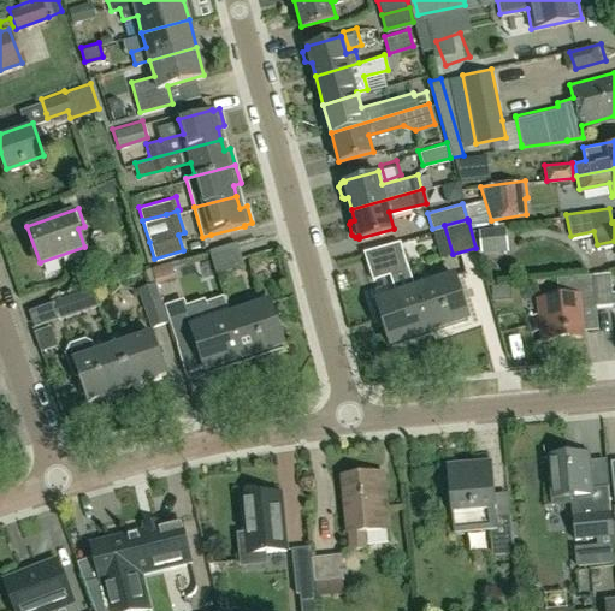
[(216,272),(243,264),(235,239),(207,248),(216,272)]
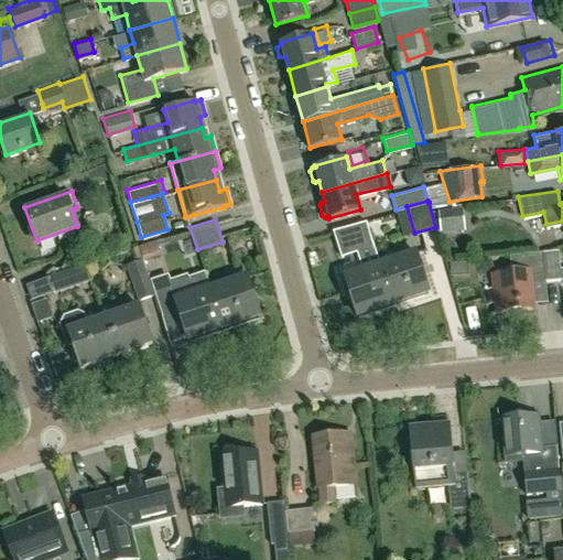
[(339,256),(356,251),(372,246),(366,219),(332,229),(339,256)]
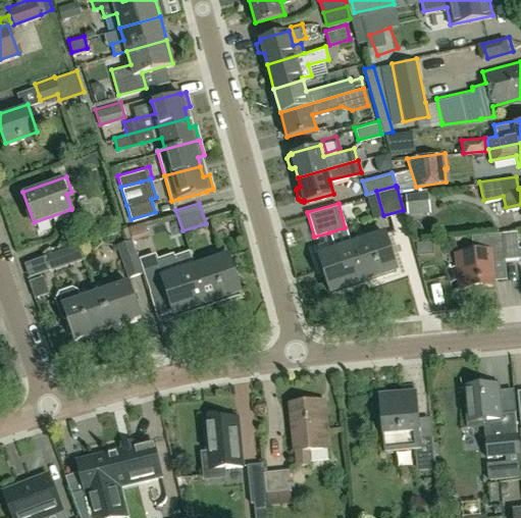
[(501,230),(504,257),(520,255),(520,245),(517,246),(516,242),(520,241),(520,232),(515,232),(515,229),(501,230)]
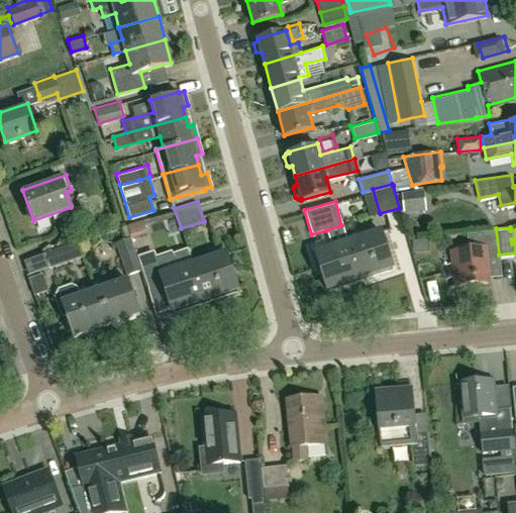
[(347,238),(359,277),(392,266),(380,228),(347,238)]
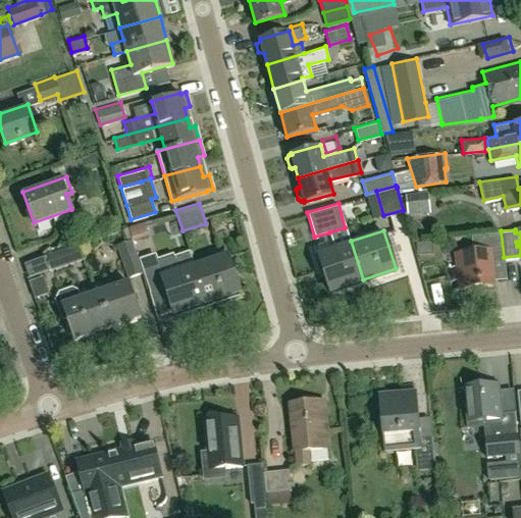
[(506,275),(504,257),(501,230),(470,235),(472,248),(455,250),(457,264),(449,264),(450,278),(458,277),(459,286),(490,282),(490,277),(506,275)]
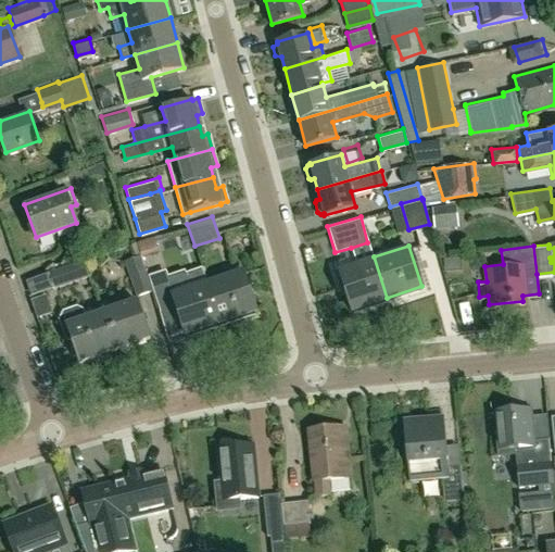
[(151,287),(140,253),(123,259),(135,292),(151,287)]
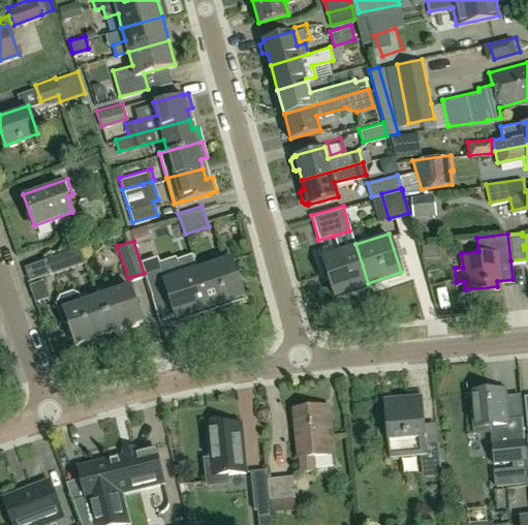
[(335,294),(368,283),(355,244),(322,255),(335,294)]
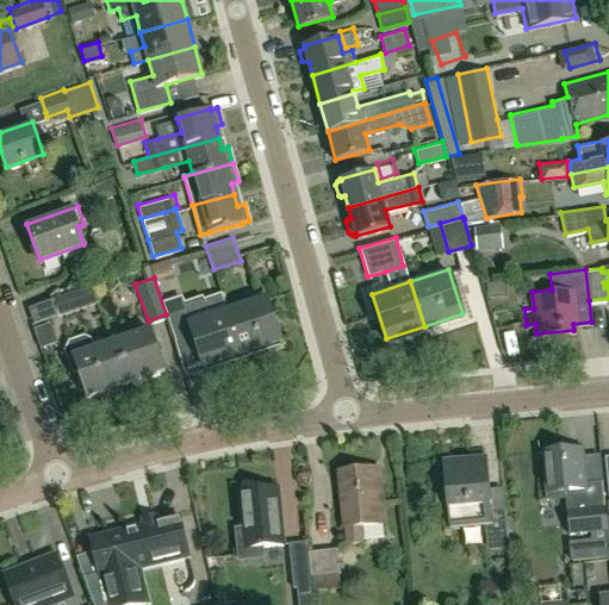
[(57,315),(95,301),(89,282),(50,297),(51,298),(28,306),(33,322),(57,313),(57,315)]
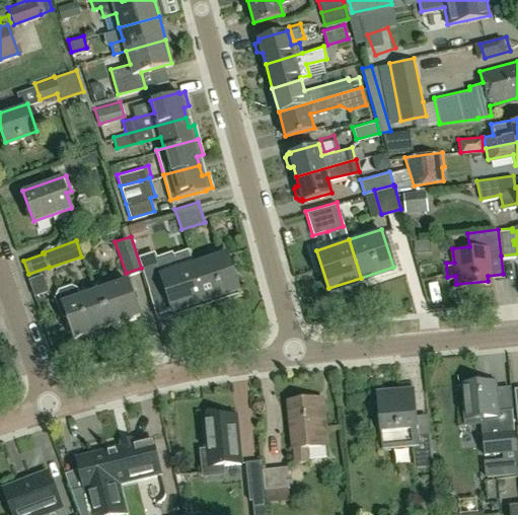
[(192,263),(205,299),(237,289),(225,251),(222,244),(205,249),(208,258),(192,263)]
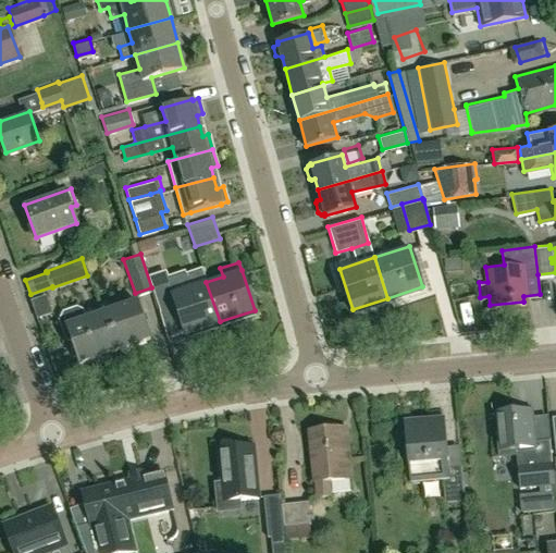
[(165,269),(151,273),(163,310),(175,306),(184,333),(220,321),(206,282),(201,267),(185,271),(184,269),(167,274),(165,269)]
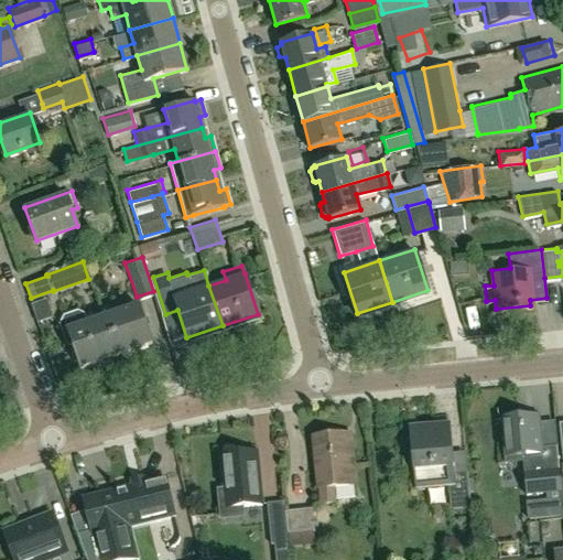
[(101,316),(115,354),(151,341),(139,304),(101,316)]
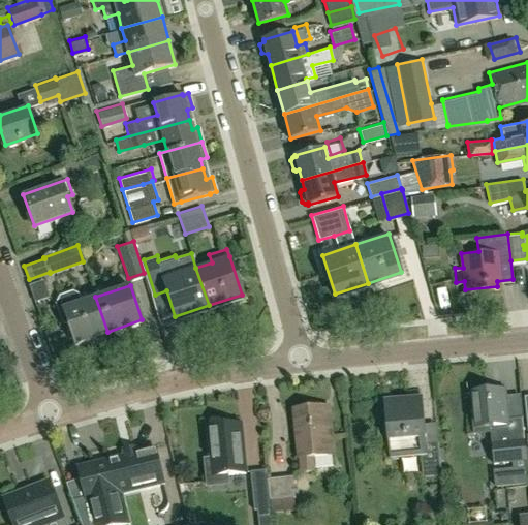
[(107,332),(95,297),(80,302),(76,292),(71,290),(59,295),(55,302),(62,320),(66,321),(73,343),(107,332)]
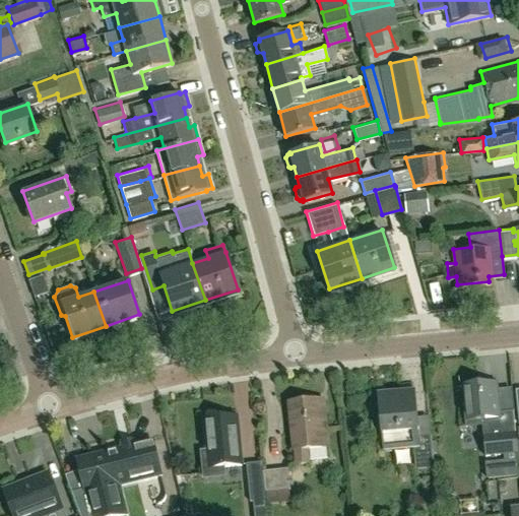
[(499,410),(496,380),(460,383),(464,417),(464,418),(464,424),(481,423),(482,433),(481,433),(483,453),(504,451),(506,461),(517,460),(516,450),(517,450),(514,432),(514,431),(513,431),(511,409),(499,410)]
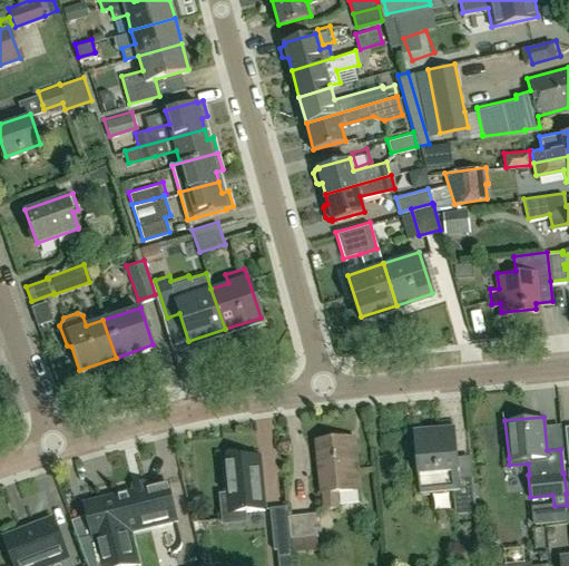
[(254,429),(228,432),(231,443),(256,439),(254,429)]
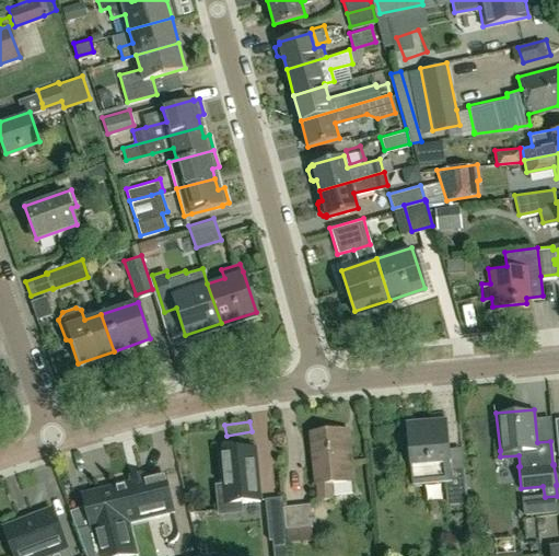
[(442,447),(440,421),(406,425),(411,478),(444,475),(447,504),(466,501),(463,466),(450,467),(447,446),(442,447)]
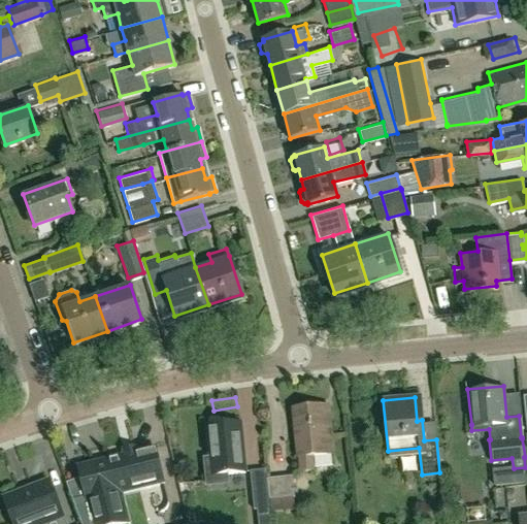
[(324,426),(322,402),(293,405),(298,468),(314,467),(313,453),(332,451),(330,425),(324,426)]
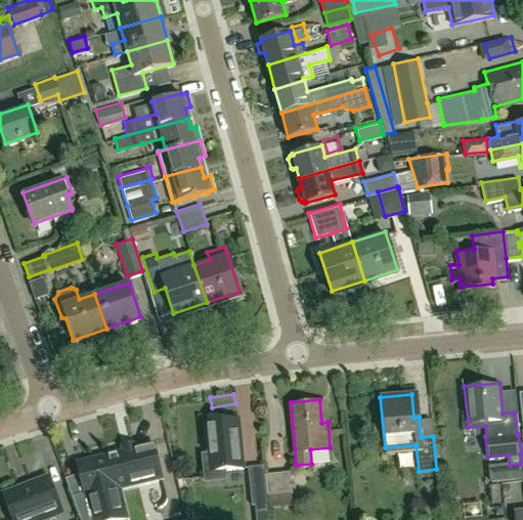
[(224,468),(243,466),(237,417),(205,421),(208,451),(202,452),(204,476),(225,474),(224,468)]
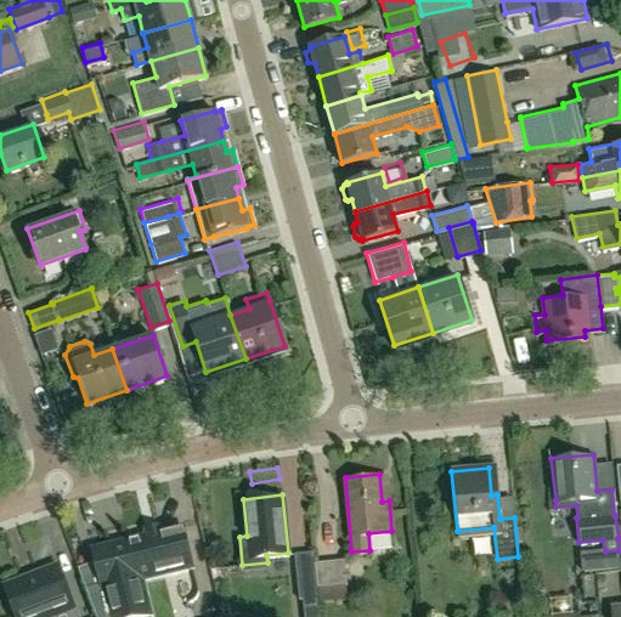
[(182,524),(162,528),(161,524),(145,528),(145,532),(92,545),(96,559),(78,565),(95,616),(133,616),(153,612),(145,578),(193,566),(182,524)]
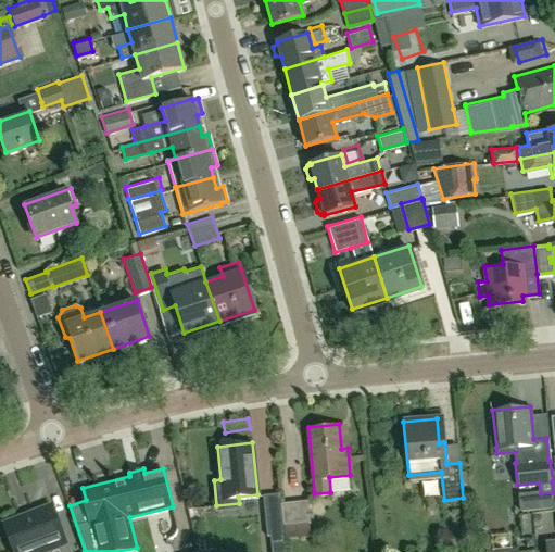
[(282,531),(279,501),(278,492),(262,493),(266,534),(282,531)]
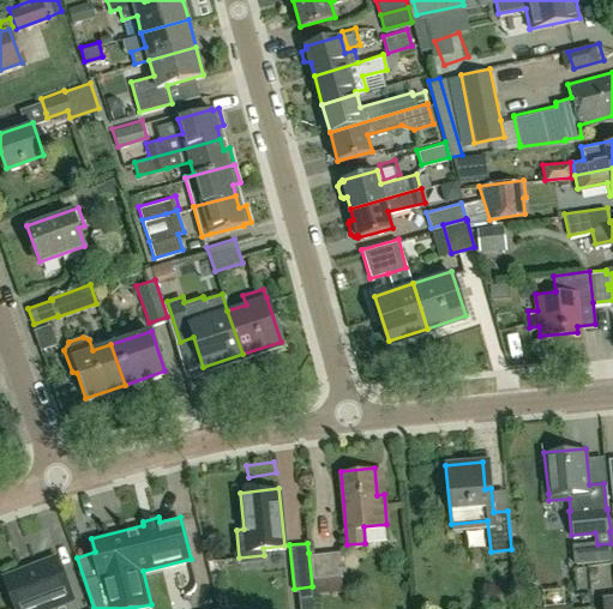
[(341,574),(338,550),(310,553),(312,588),(312,589),(336,585),(341,585),(341,574)]
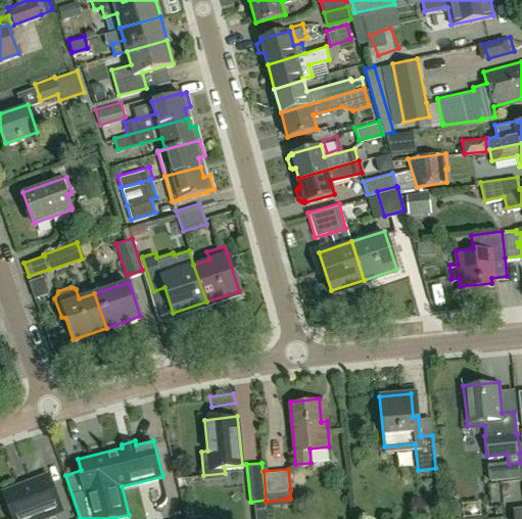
[(49,473),(2,490),(11,518),(32,518),(40,517),(40,518),(64,518),(61,509),(62,509),(49,473)]
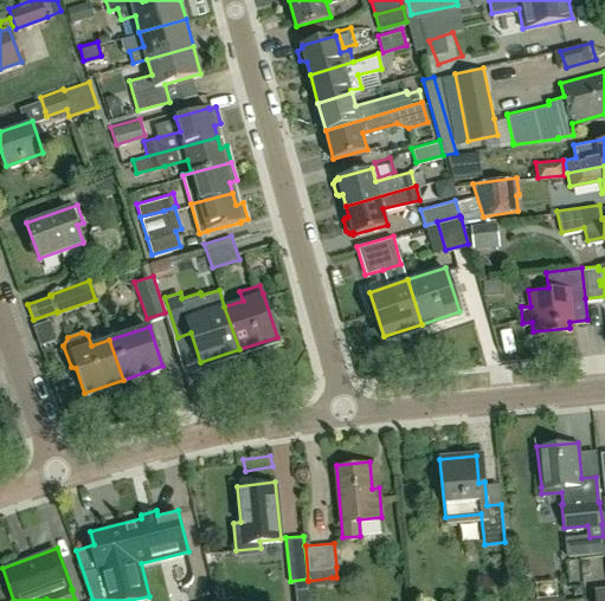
[(604,600),(604,586),(593,588),(594,600),(604,600)]
